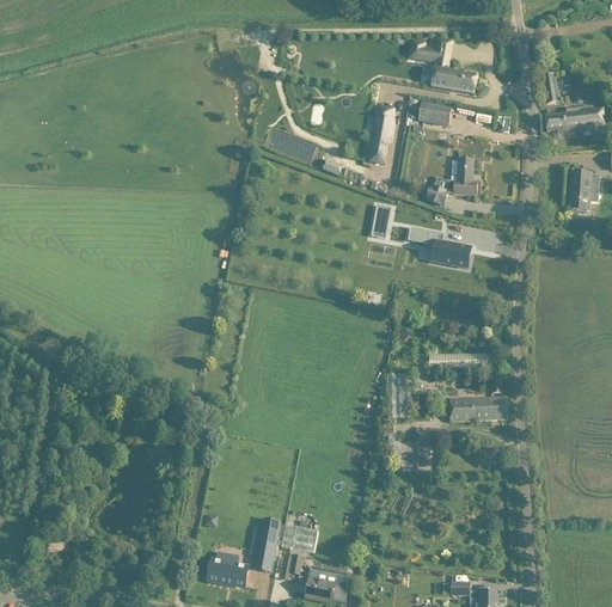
[(478,73),(447,67),(448,57),(436,56),(438,51),(416,47),(415,56),(420,57),(429,59),(436,61),(439,61),(438,66),(435,65),(432,84),(432,86),(473,93),(478,73)]
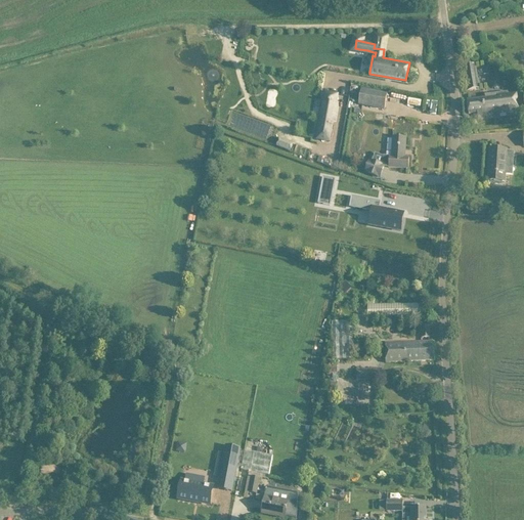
[(464,62),(468,88),(475,86),(471,61),(464,62)]
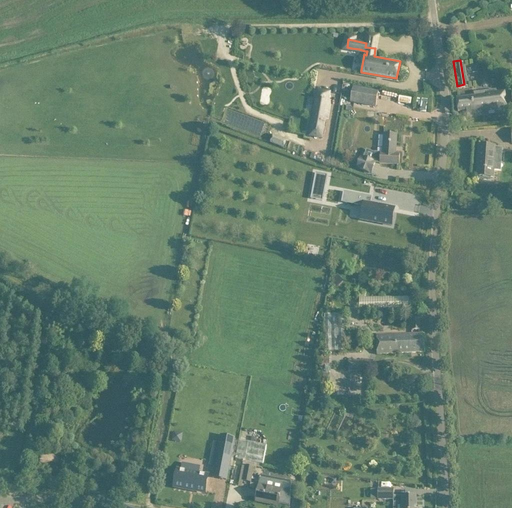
[(350,99),(376,103),(378,89),(353,84),(350,99)]
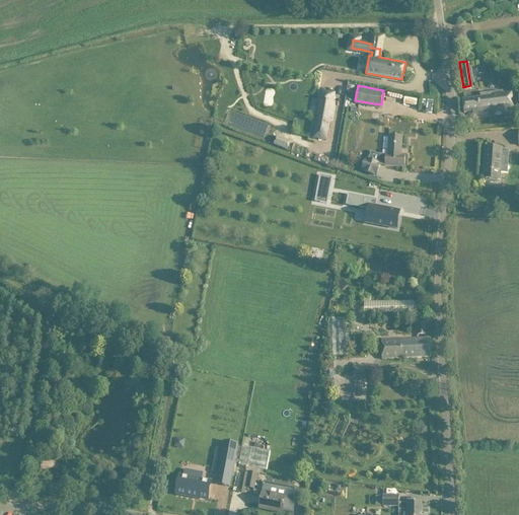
[(512,111),(511,103),(513,103),(511,90),(462,96),(464,109),(472,108),(473,116),(512,111)]
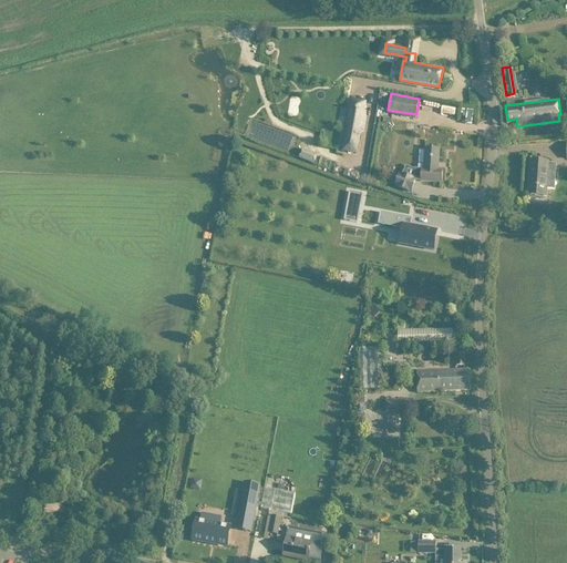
[(350,104),(343,146),(356,149),(363,106),(350,104)]
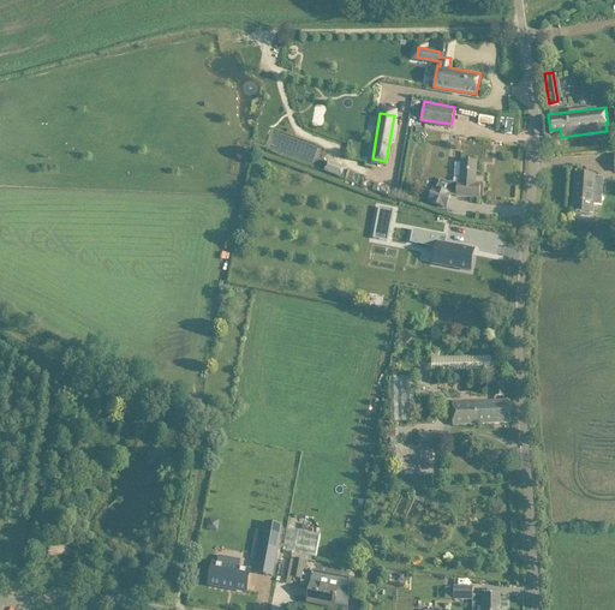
[(457,192),(479,193),(481,181),(476,180),(477,157),(461,156),(460,180),(457,179),(457,192)]
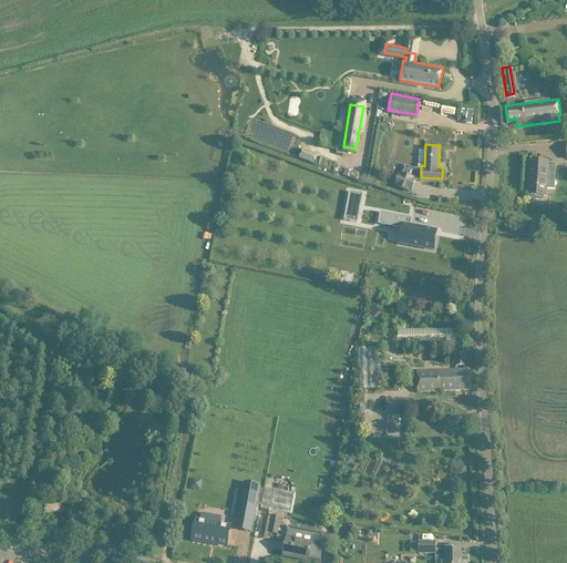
[(555,176),(556,160),(548,160),(548,159),(542,157),(531,157),(528,192),(532,192),(532,195),(540,195),(540,192),(546,193),(547,175),(555,176)]
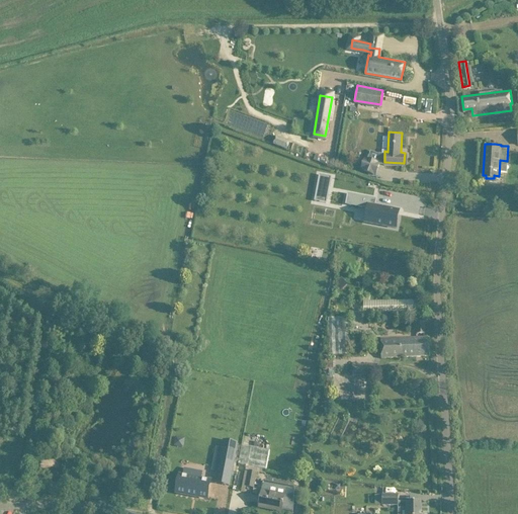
[(367,158),(365,157),(362,167),(364,167),(363,168),(373,171),(375,172),(379,162),(377,161),(367,157),(367,158)]
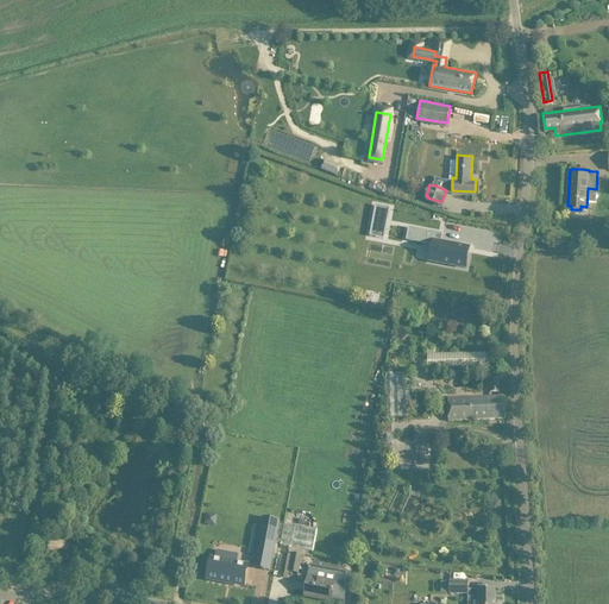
[(409,224),(407,237),(432,241),(429,257),(465,264),(470,244),(434,237),(437,230),(409,224)]
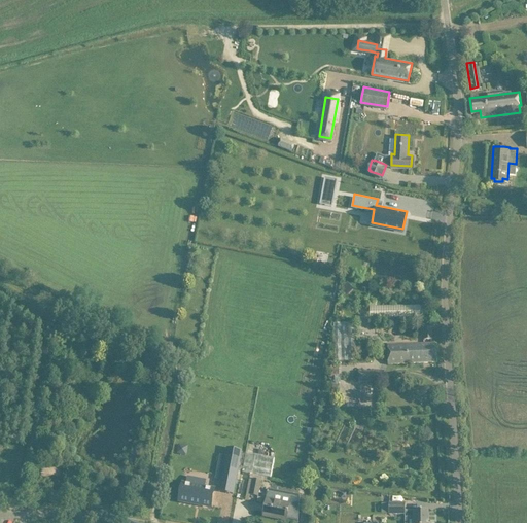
[(373,299),(370,299),(370,315),(380,315),(380,314),(425,313),(424,302),(376,303),(376,299),(373,299)]
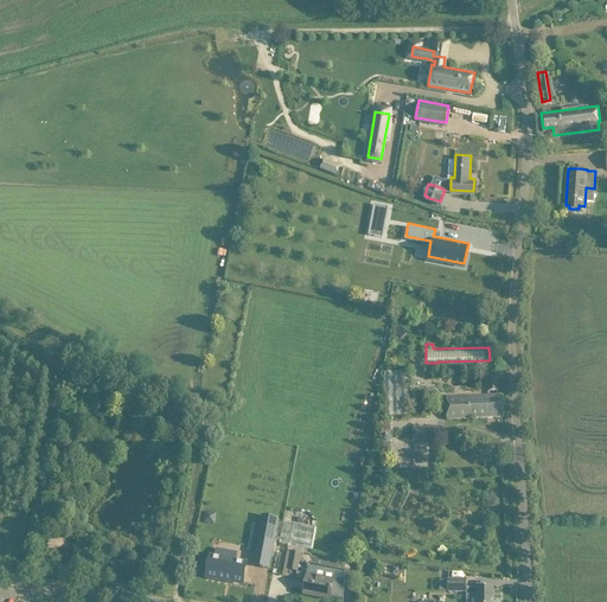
[(487,373),(487,388),(498,386),(497,372),(487,373)]
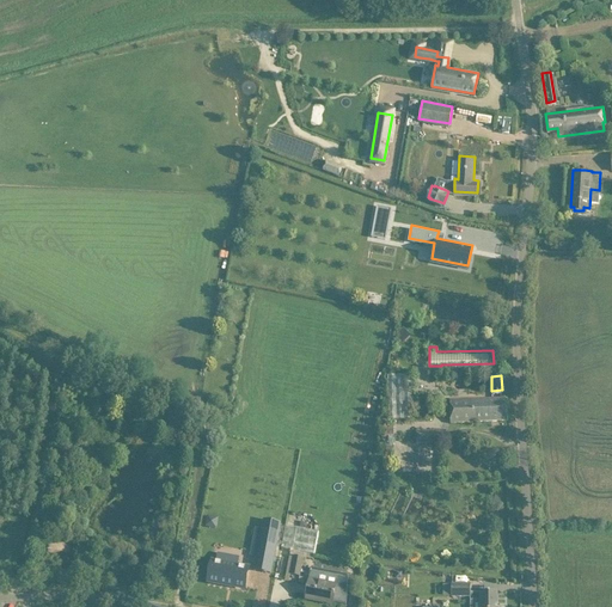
[(451,397),(451,420),(508,416),(507,394),(495,396),(451,397)]
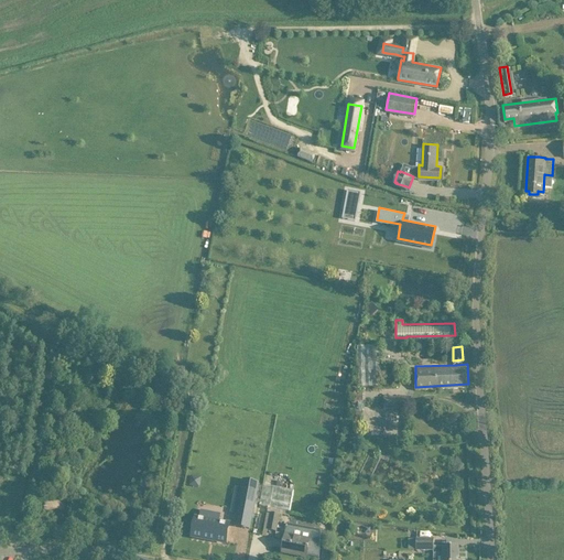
[(242,484),(237,510),(252,514),(257,487),(242,484)]
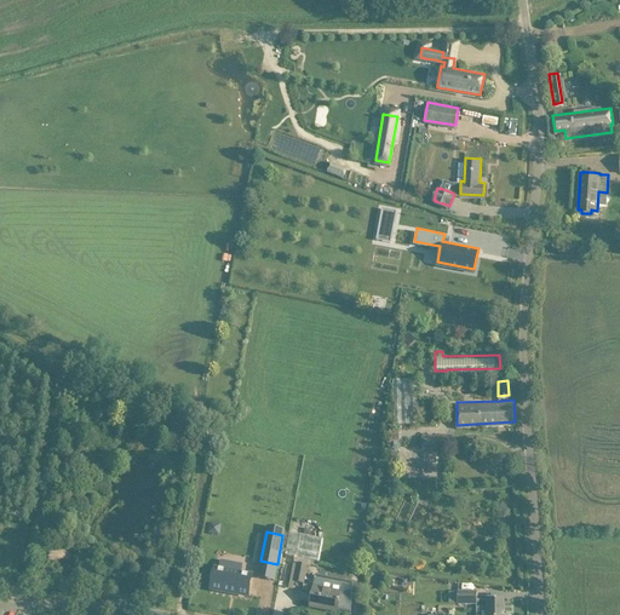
[(304,580),(308,562),(298,559),(294,578),(304,580)]
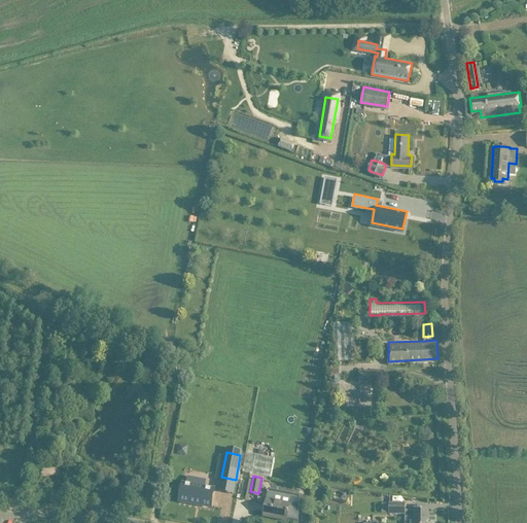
[(179,497),(211,503),(214,486),(183,480),(179,497)]
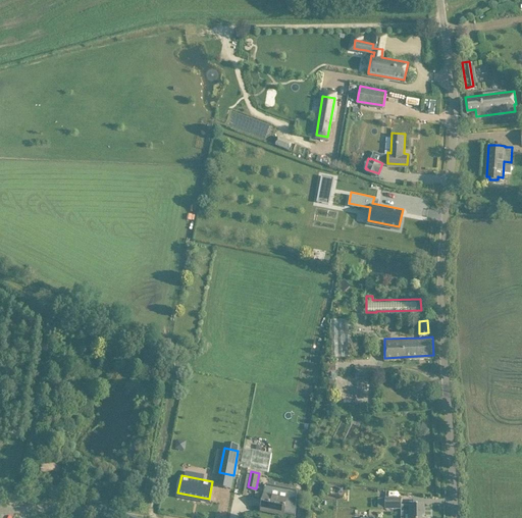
[(264,491),(260,508),(283,512),(284,510),(296,512),(297,488),(272,484),(270,493),(264,491)]
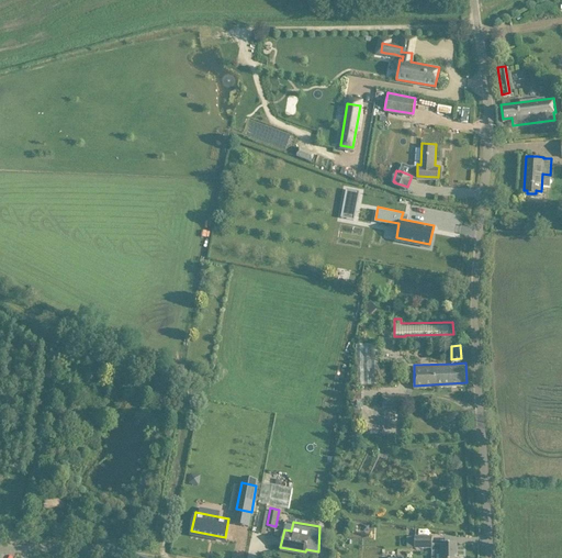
[(433,546),(433,548),(441,548),(441,557),(457,557),(457,540),(436,540),(436,534),(415,534),(415,546),(433,546)]
